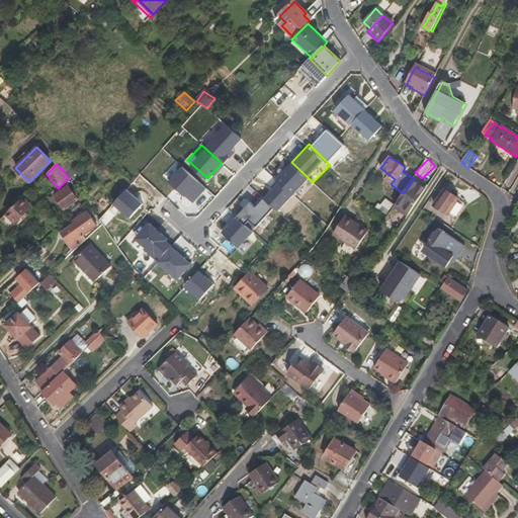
[(192,202),(206,188),(184,166),(170,180),(192,202)]
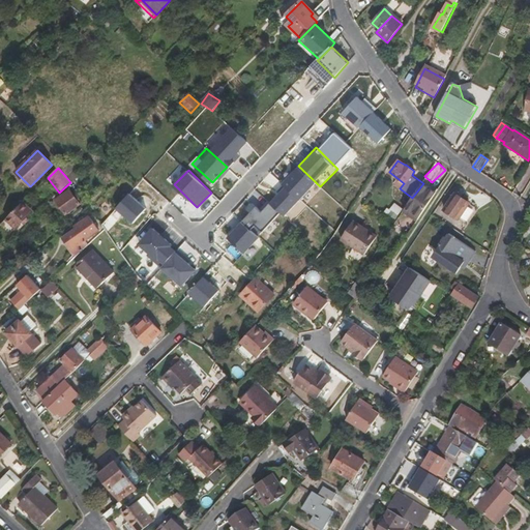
[(420,217),(437,193),(423,183),(407,207),(420,217)]
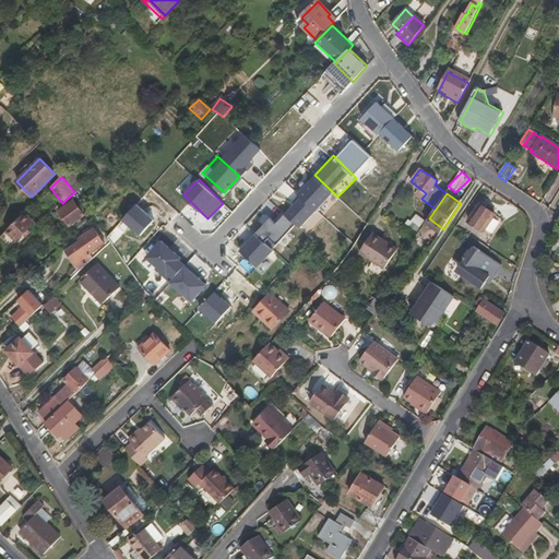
[(494,238),(511,214),(487,197),(470,222),(494,238)]
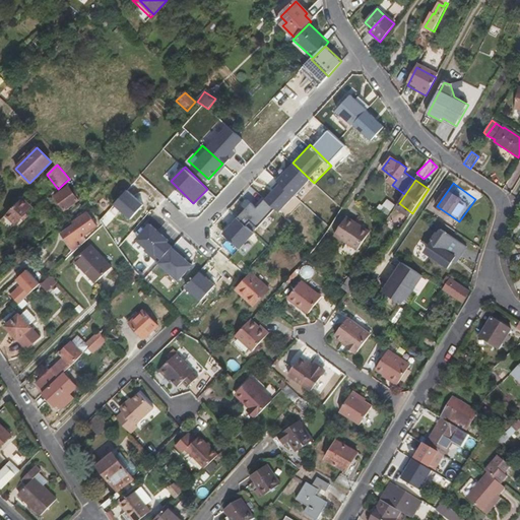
[(64,210),(78,198),(66,184),(60,189),(62,191),(54,197),(64,210)]
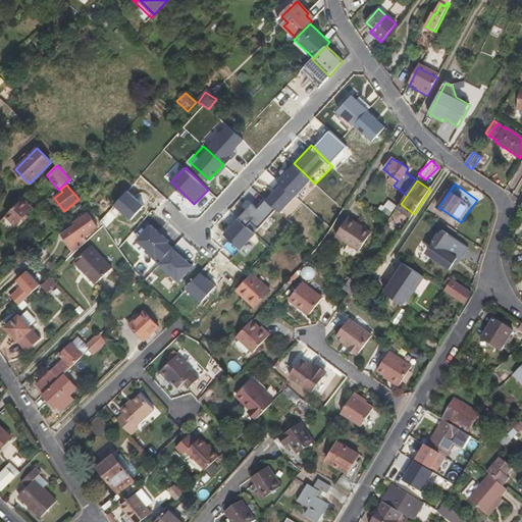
[(251,222),(263,232),(281,211),(266,198),(259,207),(253,202),(239,218),(249,225),(251,222)]
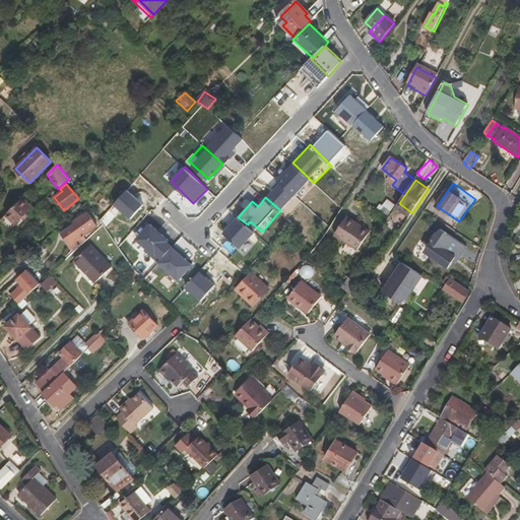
[(378,207),(386,214),(395,204),(386,197),(378,207)]
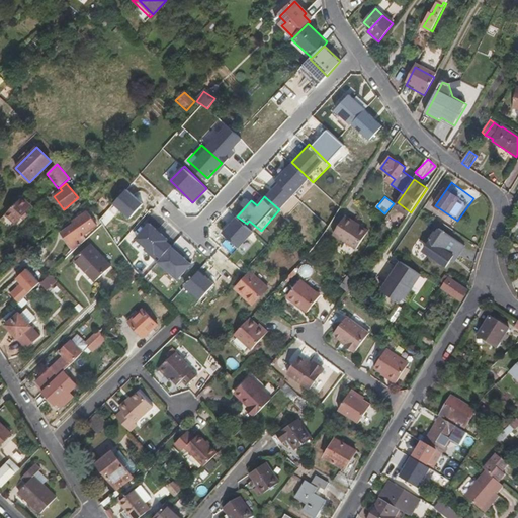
[(16,223),(30,207),(21,198),(7,213),(16,223)]
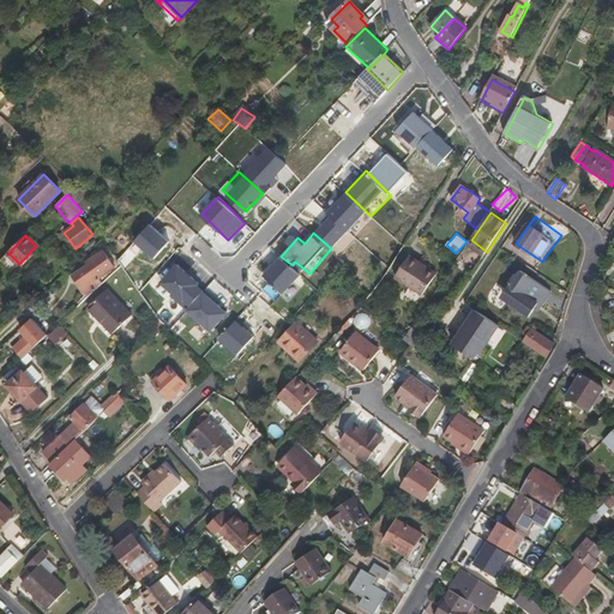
[(114,244),(122,251),(130,242),(121,235),(114,244)]
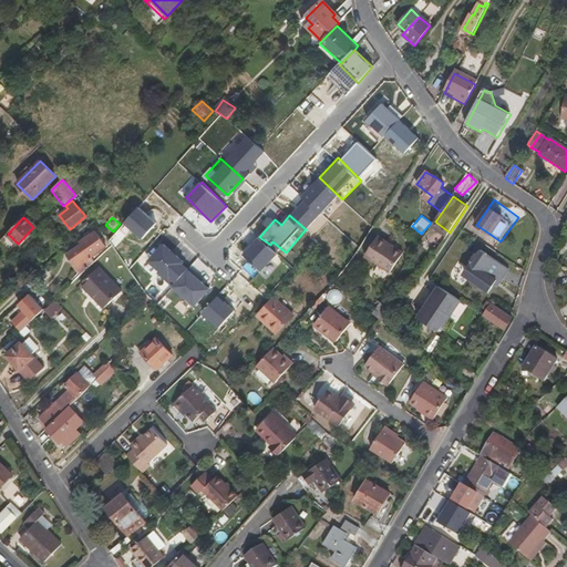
[(92,257),(106,246),(94,229),(80,240),(81,243),(66,254),(82,274),(95,261),(92,257)]
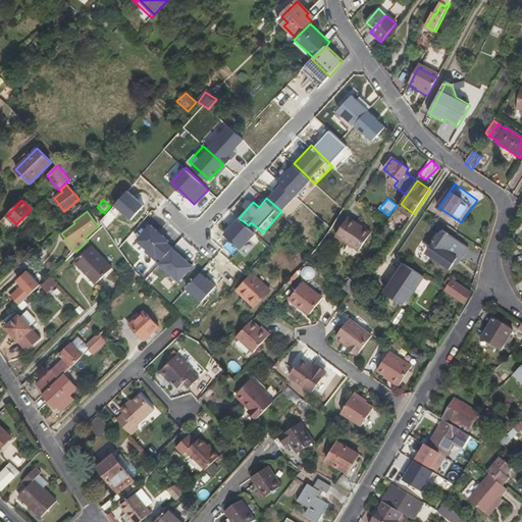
[(370,237),(362,230),(364,227),(350,218),(337,236),(360,251),(370,237)]
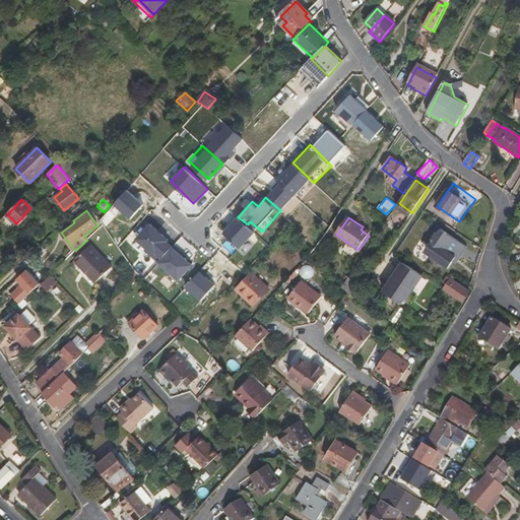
[(371,233),(363,226),(361,230),(369,236),(371,233)]
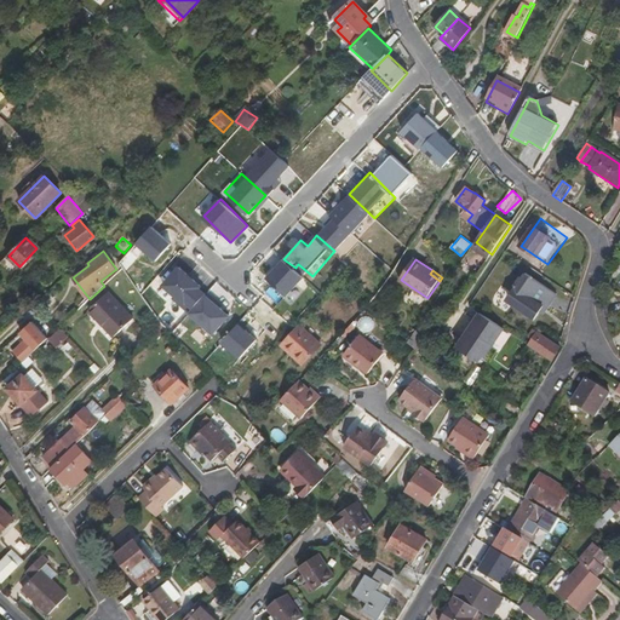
[(522,276),(509,296),(510,303),(534,320),(543,306),(546,309),(556,294),(526,274),(523,277),(522,276)]
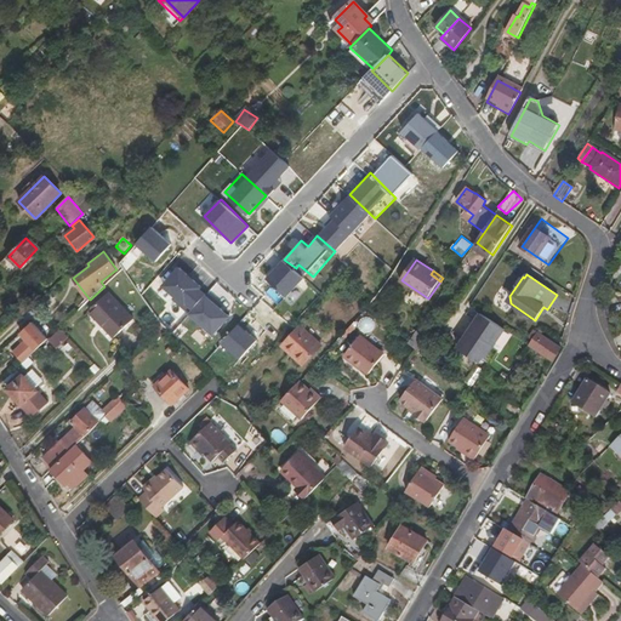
[(134,319),(108,294),(89,312),(115,337),(134,319)]
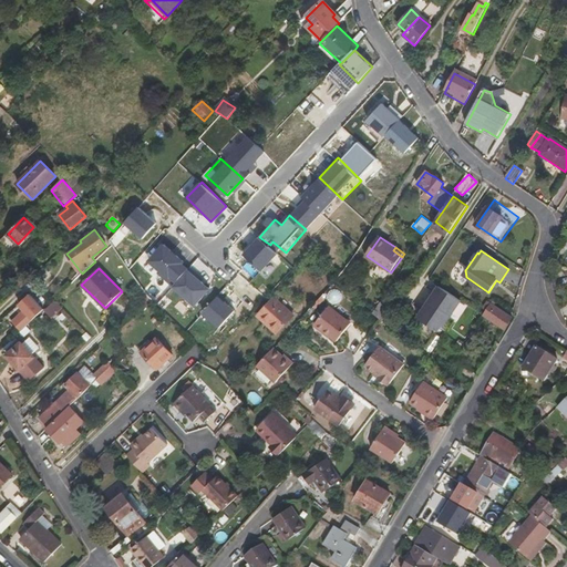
[(189,275),(189,302),(199,302),(199,294),(208,294),(209,275),(189,275)]
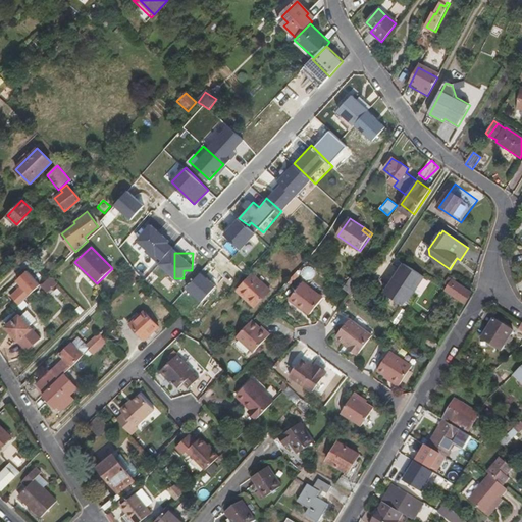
[(409,304),(425,277),(405,264),(384,294),(404,307),(407,302),(409,304)]
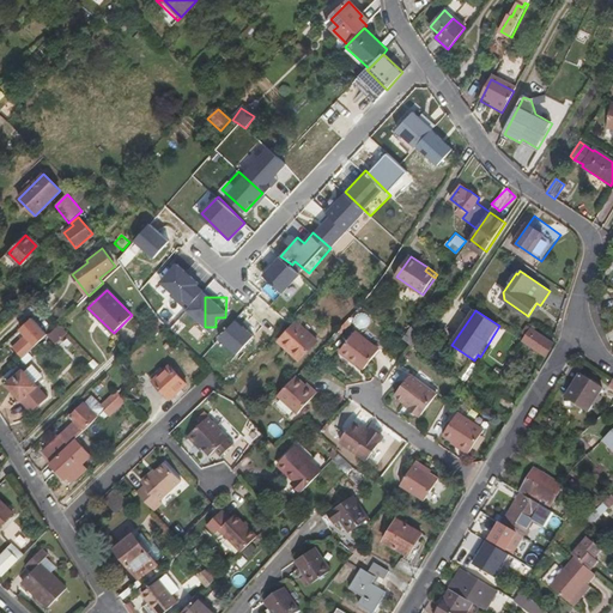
[(42,329),(32,320),(22,331),(30,340),(42,329)]
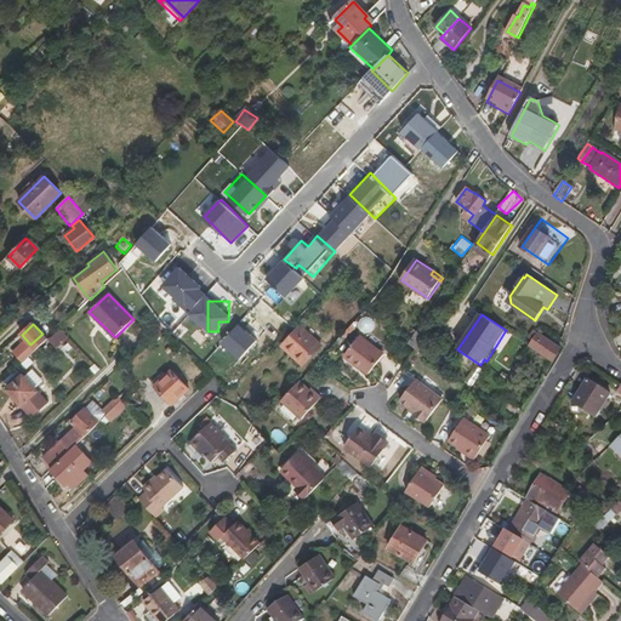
[(61,328),(49,340),(57,347),(69,336),(61,328)]
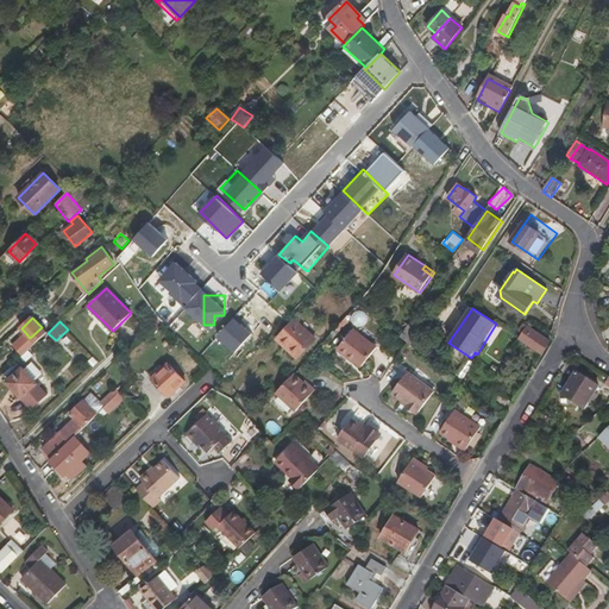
[(297,359),(314,340),(301,327),(297,331),(290,325),(276,339),(297,359)]
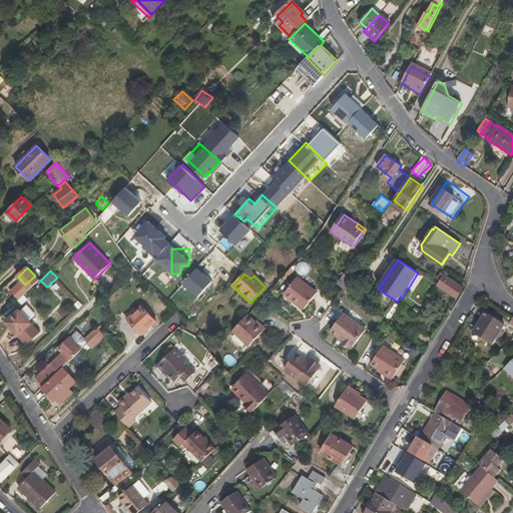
[(464,289),(445,276),(439,286),(458,299),(464,289)]
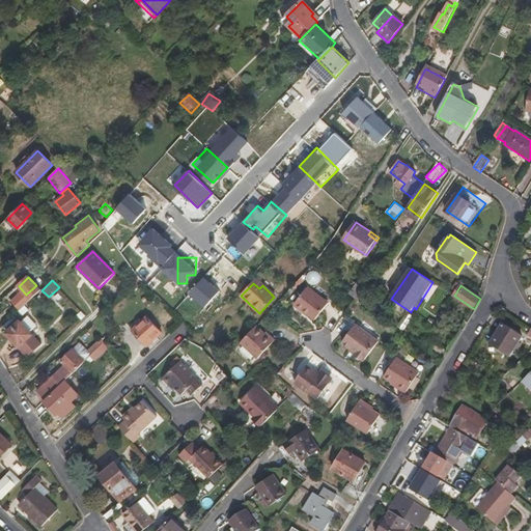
[(315,322),(329,305),(308,288),(295,305),(315,322)]
